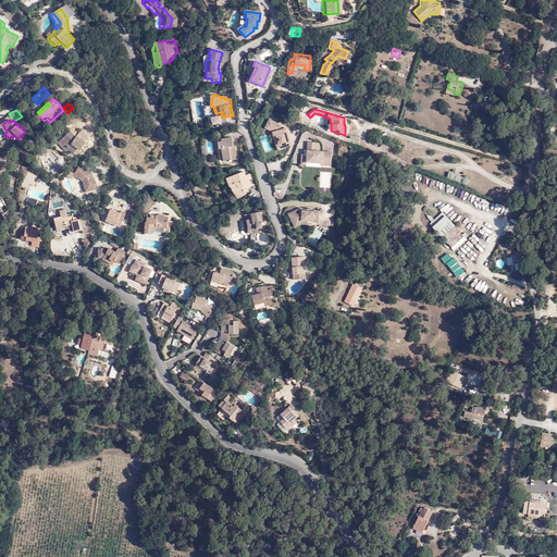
[(286,128),(285,128),(273,122),(270,130),(273,132),(275,140),(277,139),(280,146),(291,143),(286,128)]
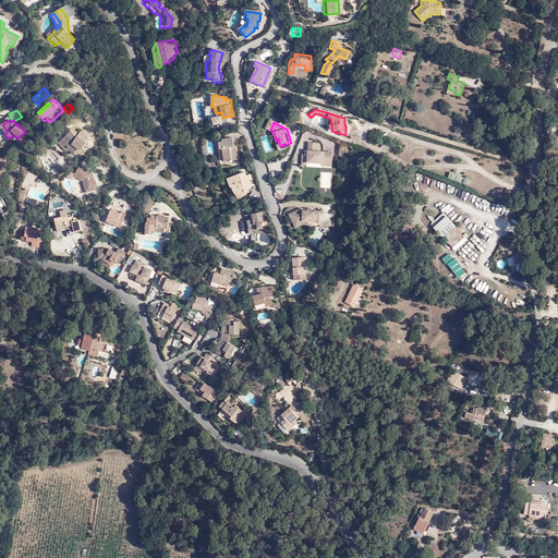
[(75,147),(82,152),(87,143),(77,136),(76,137),(73,133),(70,136),(68,134),(60,142),(69,150),(72,153),(75,147)]
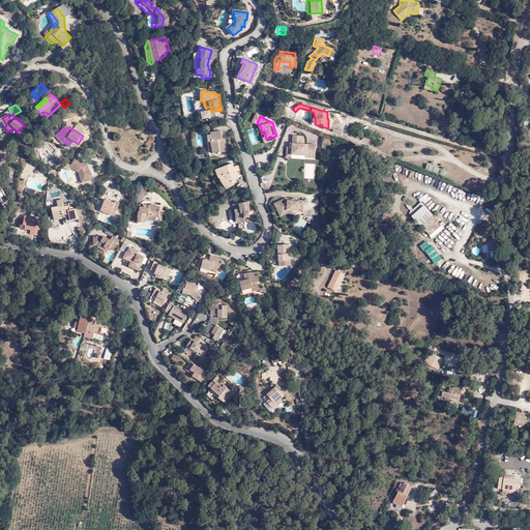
[(218,131),(209,134),(210,136),(207,136),(209,142),(207,143),(209,152),(213,151),(213,153),(222,155),(221,152),(226,151),(223,139),(222,139),(218,131)]
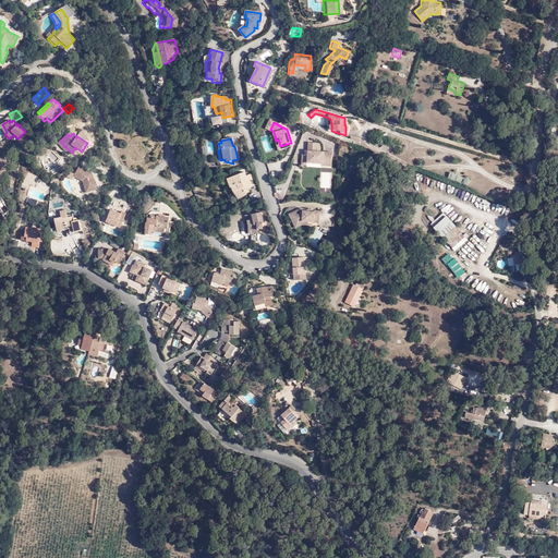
[(130,145),(132,159),(144,158),(141,144),(130,145)]
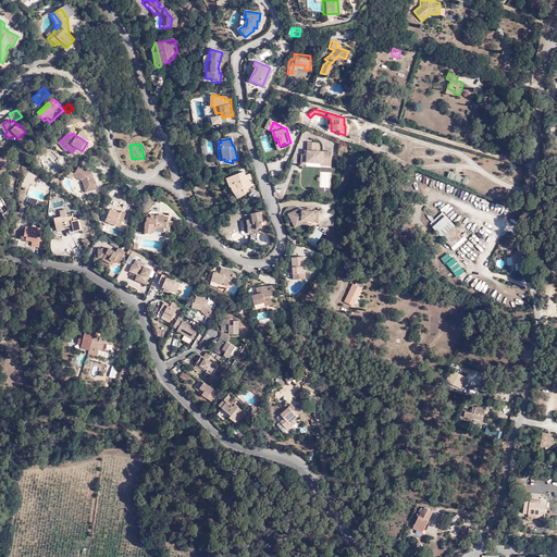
[(332,151),(317,150),(307,149),(307,155),(304,155),(300,155),(300,164),(307,164),(307,162),(312,162),(321,162),(321,164),(331,165),(332,151)]
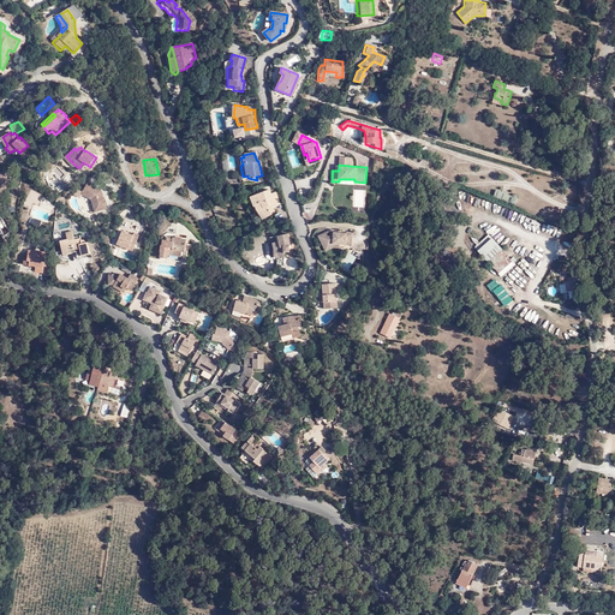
[(91,198),(96,212),(108,208),(102,191),(88,184),(82,193),(91,198)]
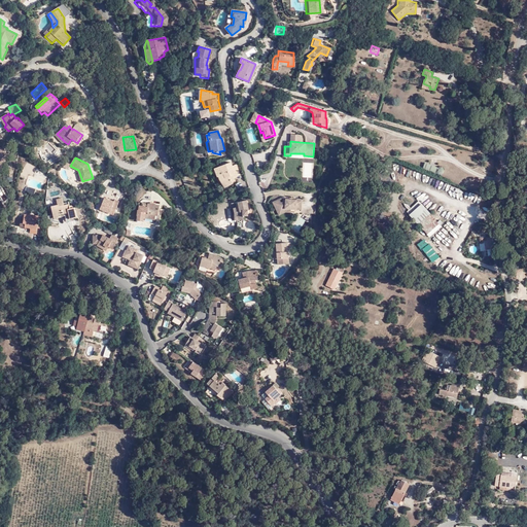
[(419,168),(433,173),(435,167),(421,161),(419,168)]
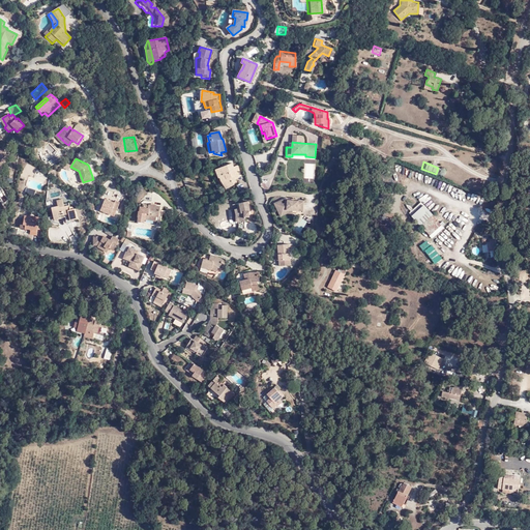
[(234,167),(232,164),(223,168),(216,170),(219,177),(223,184),(226,190),(235,184),(233,182),(241,177),(238,166),(234,167)]
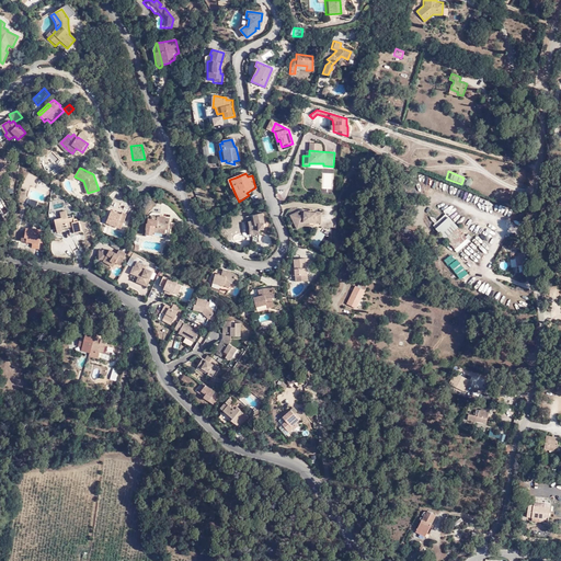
[(302,221),(310,222),(321,222),(322,213),(305,212),(304,208),(299,209),(301,214),(298,215),(296,212),(290,215),(294,222),(297,221),(299,224),(302,221)]
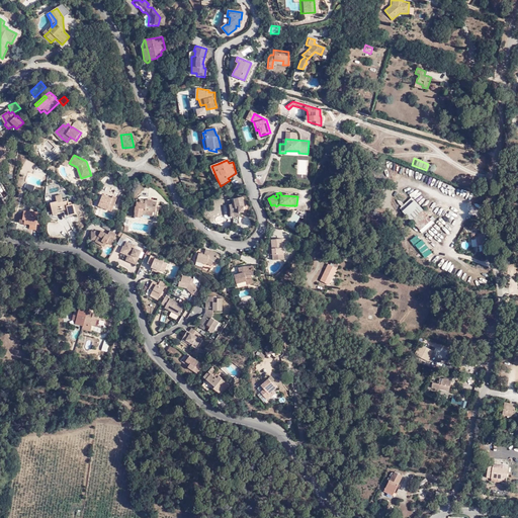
[(63,201),(61,195),(55,196),(56,201),(51,202),(53,214),(58,212),(57,208),(61,207),(62,209),(68,208),(69,214),(76,212),(74,206),(72,206),(72,204),(69,204),(68,200),(63,201)]
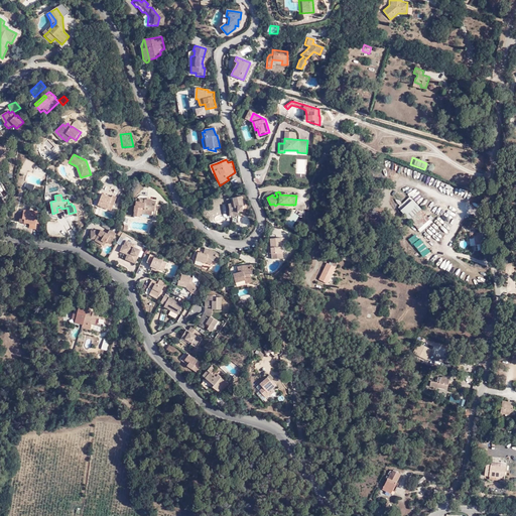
[(117,198),(109,195),(108,197),(104,195),(99,205),(111,211),(117,198)]
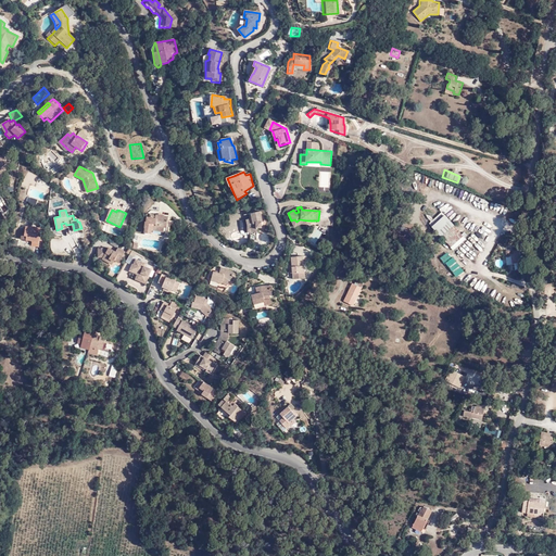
[(251,229),(250,229),(250,232),(256,232),(256,227),(262,226),(262,222),(263,220),(260,210),(251,212),(252,217),(247,218),(248,224),(251,224),(251,229)]
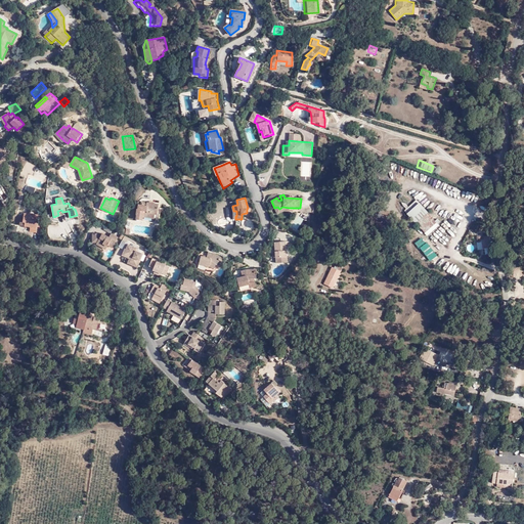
[(373,215),(381,219),(388,204),(381,200),(373,215)]
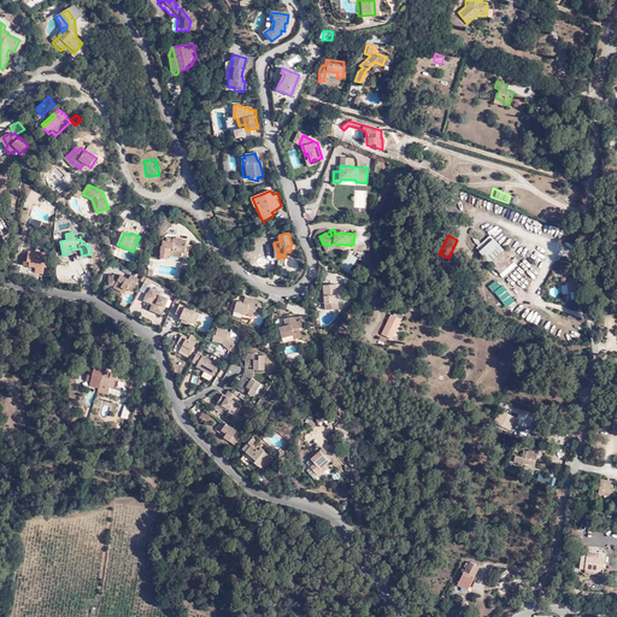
[(162,258),(168,259),(169,256),(182,258),(183,252),(186,252),(187,248),(195,250),(195,245),(187,244),(187,240),(166,236),(166,241),(163,241),(162,258)]
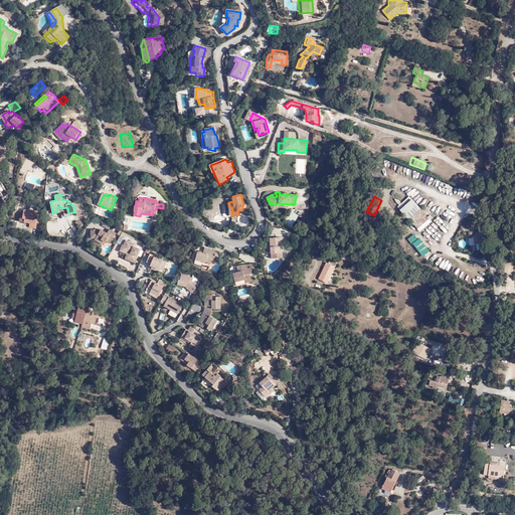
[(416,207),(410,199),(405,200),(397,208),(405,217),(416,207)]
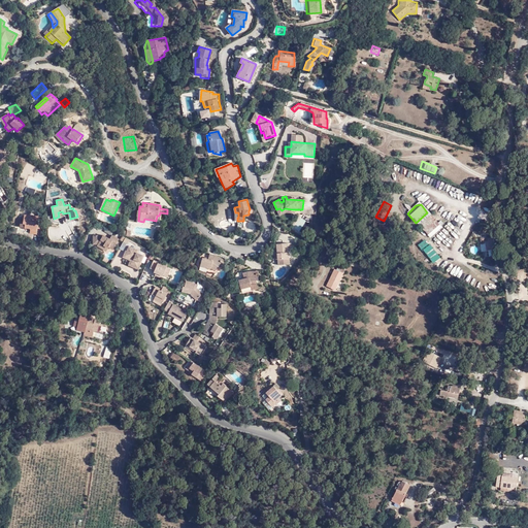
[(436,223),(427,212),(416,223),(425,233),(436,223)]
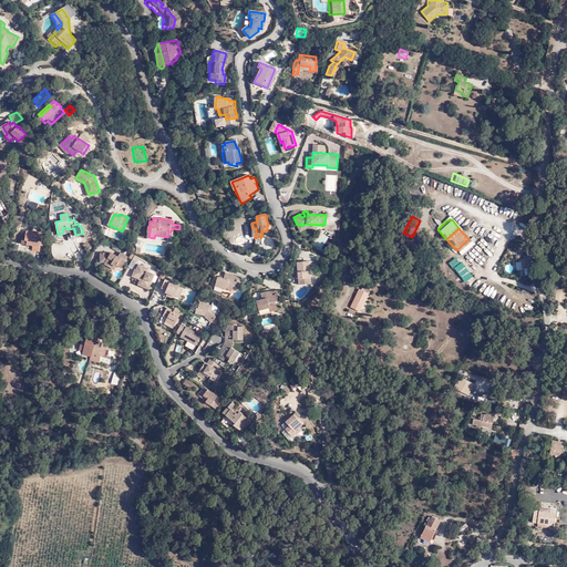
[(26,230),(24,238),(24,240),(27,240),(27,244),(39,245),(41,233),(26,230)]
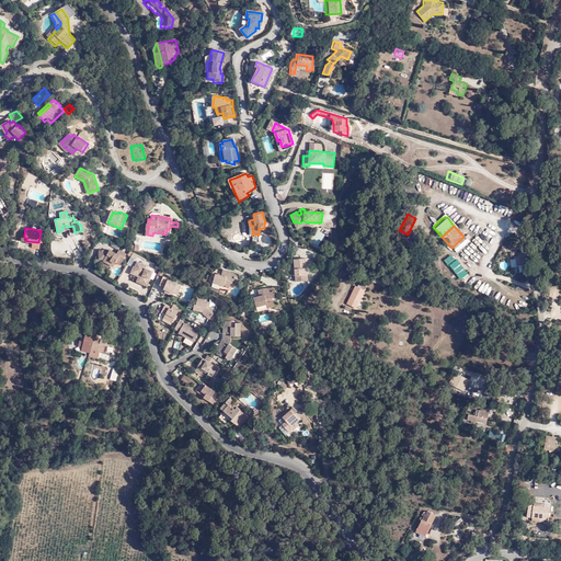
[(525,250),(515,252),(513,252),(515,264),(515,271),(528,268),(525,250)]
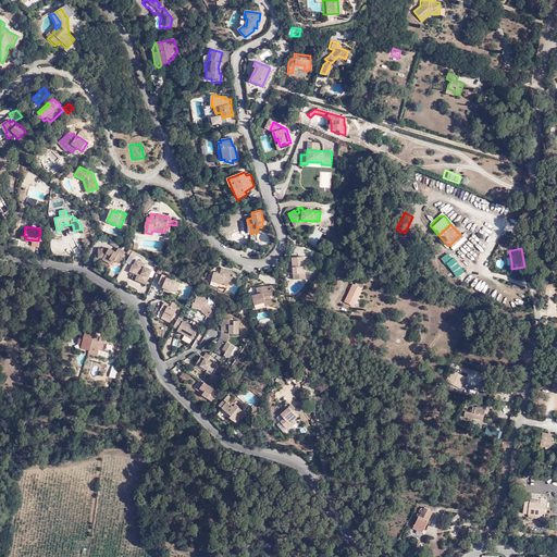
[(111,252),(108,250),(104,249),(99,249),(99,258),(102,258),(108,260),(108,258),(115,262),(115,261),(120,263),(126,254),(119,249),(116,252),(113,250),(111,252)]
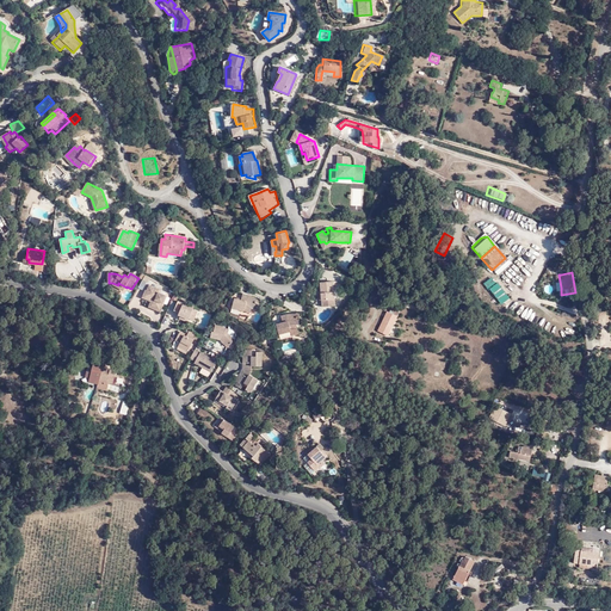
[(322,300),(321,300),(322,307),(335,306),(334,281),(321,282),(321,292),(322,300)]
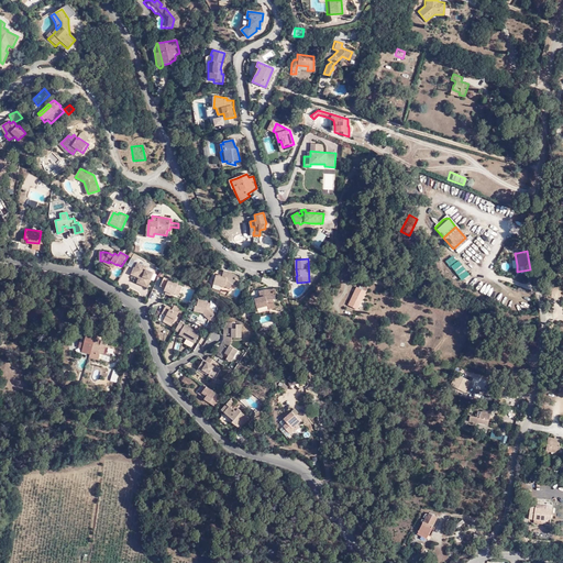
[(455,260),(449,264),(462,283),(468,277),(455,260)]
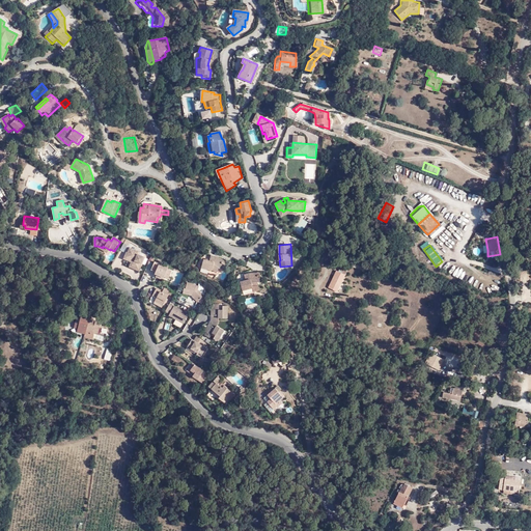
[(123,261),(130,264),(131,262),(133,263),(132,269),(139,272),(143,260),(137,257),(138,254),(129,250),(127,255),(126,255),(123,261)]
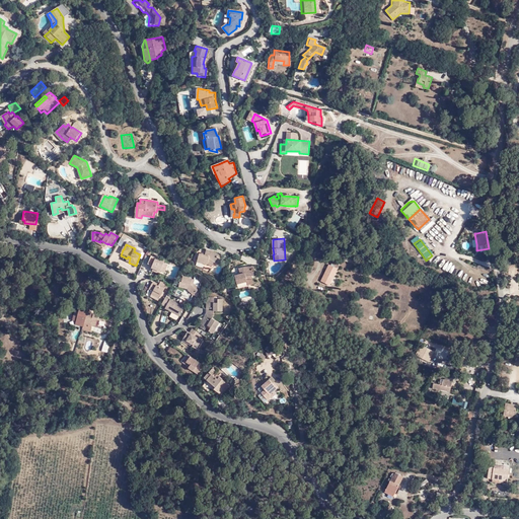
[(220,256),(211,251),(210,252),(205,250),(203,256),(198,254),(196,263),(206,266),(207,265),(211,267),(213,263),(215,264),(218,258),(219,260),(220,256)]
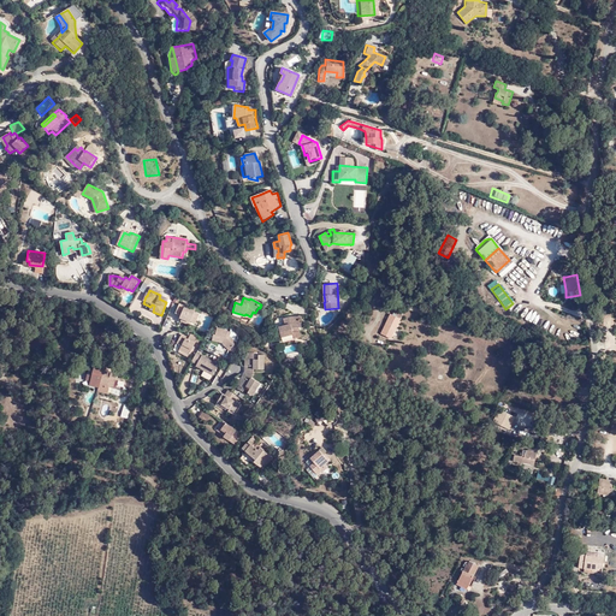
[(181,319),(189,323),(194,312),(183,308),(184,306),(178,303),(175,313),(179,315),(179,318),(181,319)]
